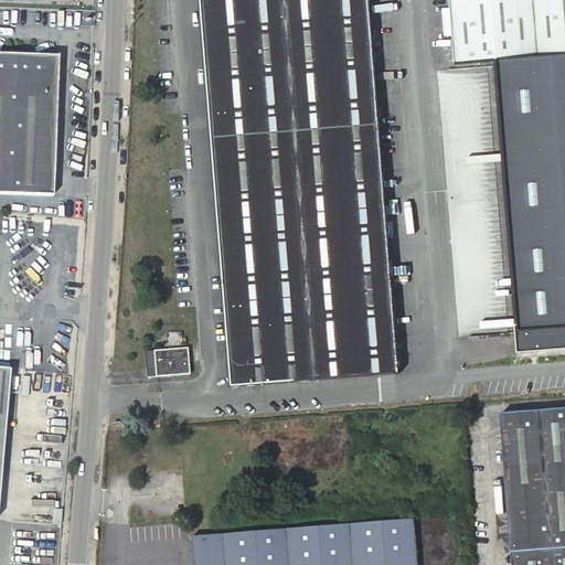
[(398,371),(368,0),(200,0),(232,384),(398,371)]
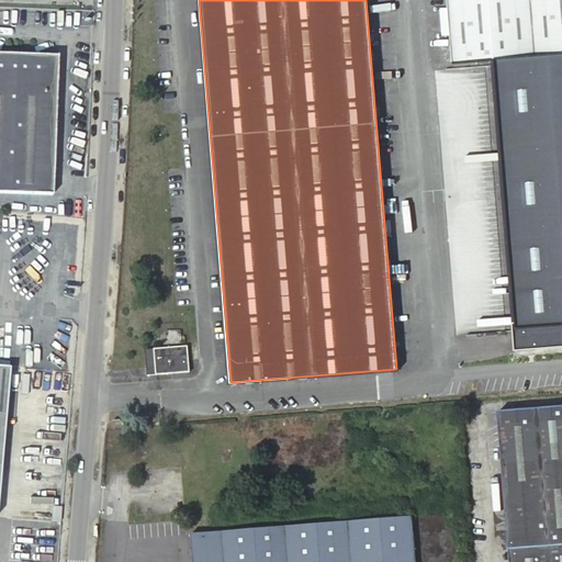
[(561,353),(561,0),(447,0),(476,361),(561,353)]
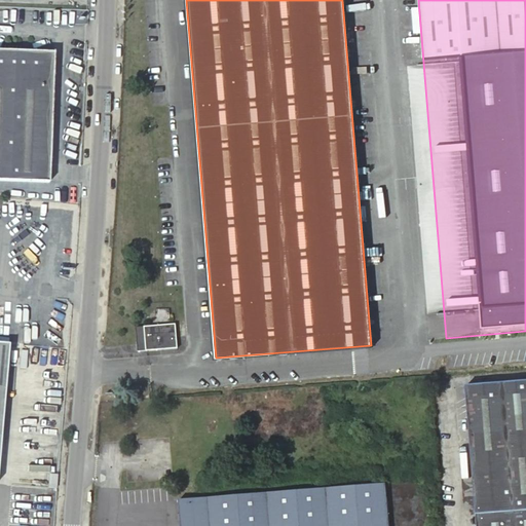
[(0,180),(48,182),(53,52),(0,49),(0,180)]
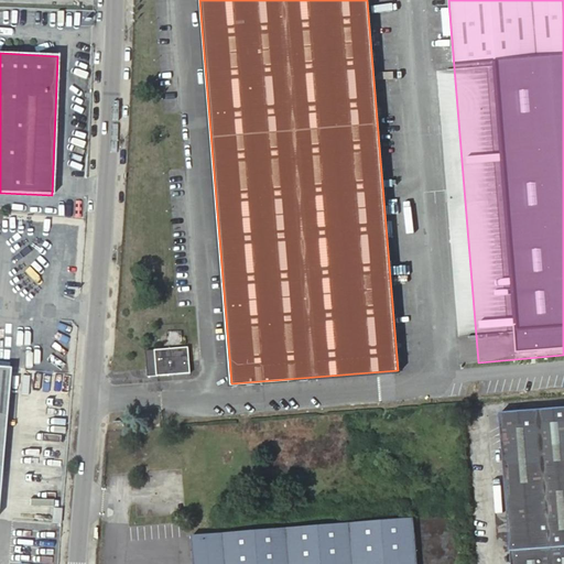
[(190,372),(187,347),(145,350),(148,377),(158,376),(190,372)]
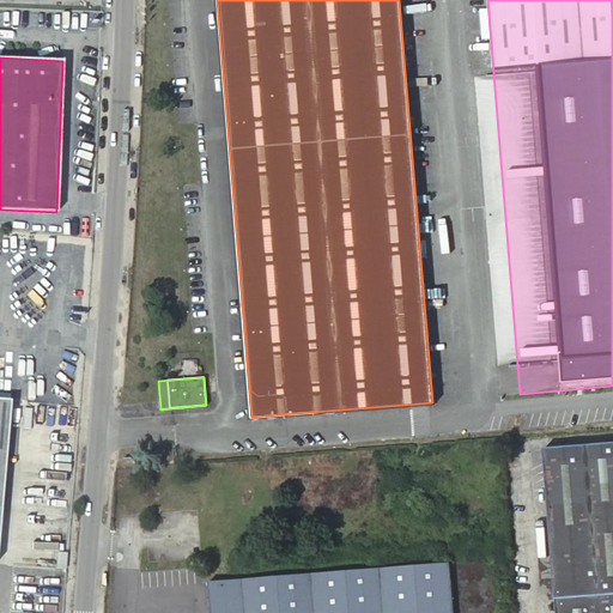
[(0,400),(0,519),(10,401),(0,400)]
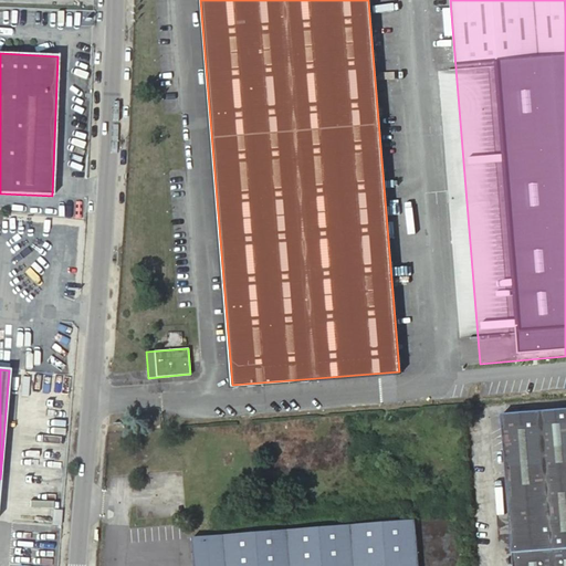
[(565,546),(565,406),(504,411),(511,501),(540,499),(544,548),(565,546)]
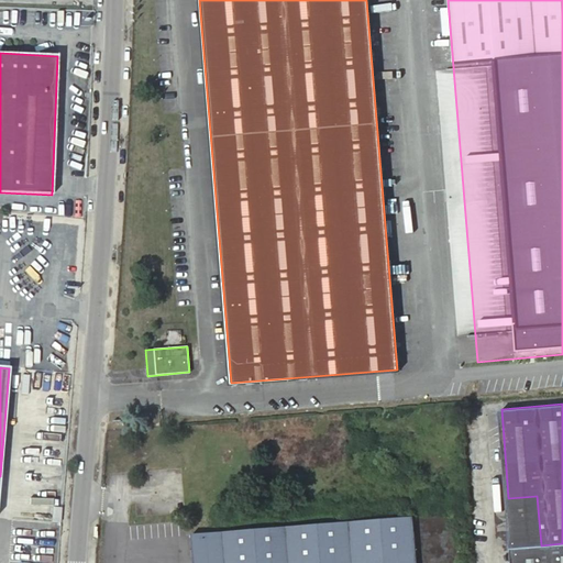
[(512,548),(541,545),(537,496),(508,498),(512,548)]
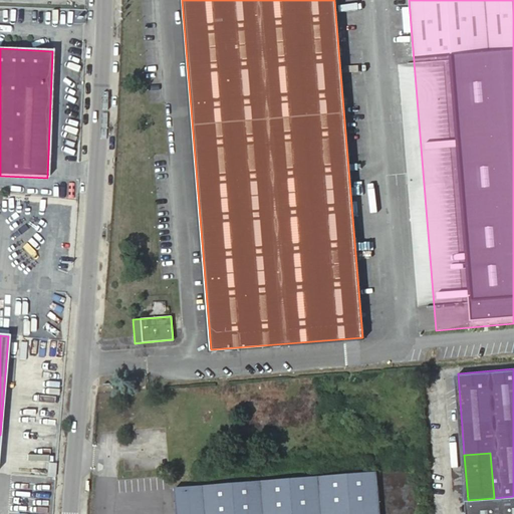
[(380,513),(377,473),(174,489),(176,513),(380,513)]
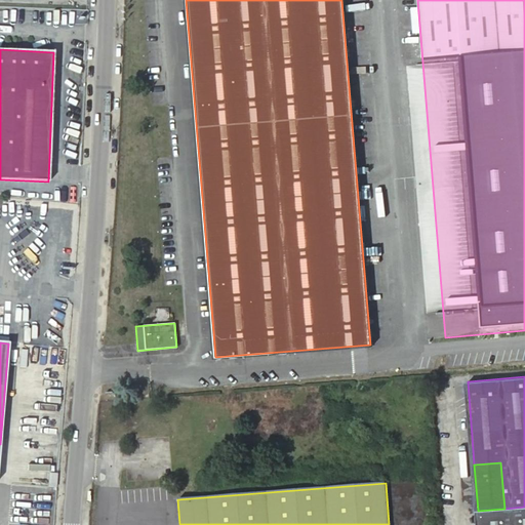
[(524,524),(524,507),(505,509),(478,511),(478,524),(524,524)]
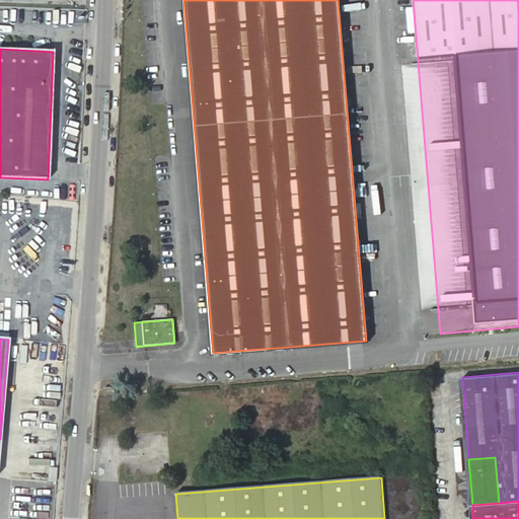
All buildings are outlined.
